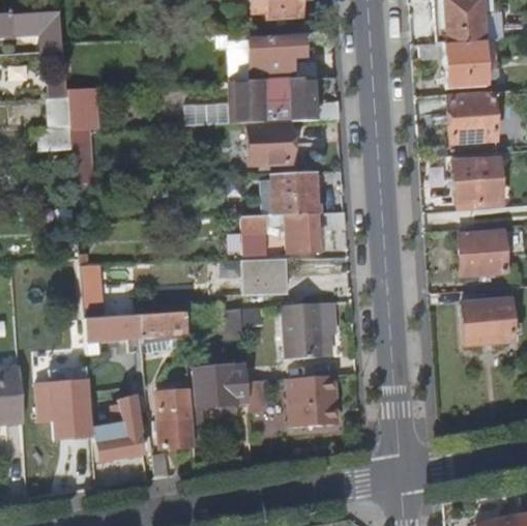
[(277,10),(277,18),(300,16),(299,0),(252,0),(253,12),(267,12),(277,10)]
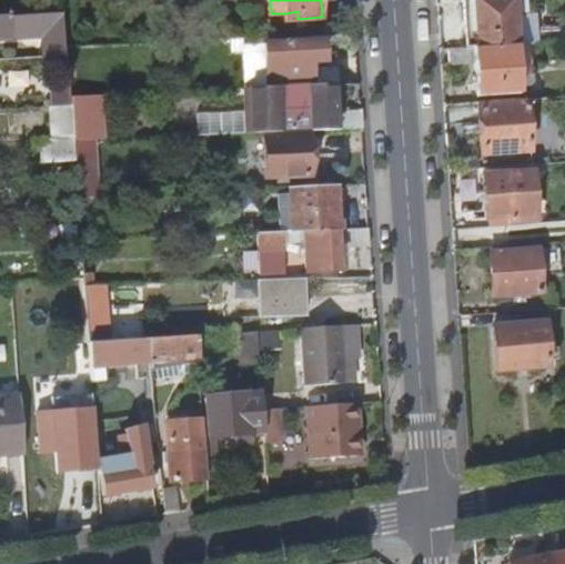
[(517,38),(520,38),(516,0),(475,0),(478,23),(468,23),(470,42),(517,38)]
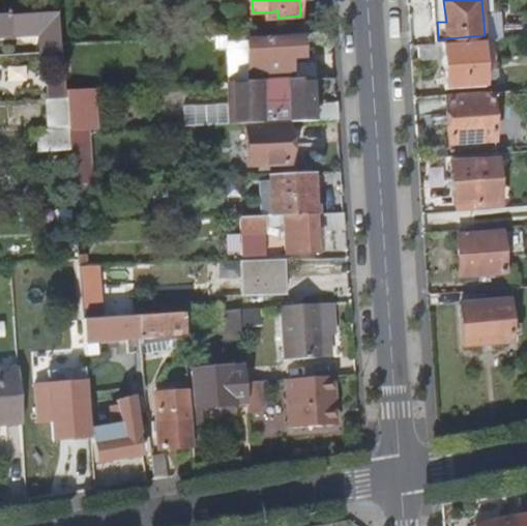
[(40,40),(41,50),(59,49),(56,10),(8,15),(8,12),(0,12),(0,30),(39,27),(40,40)]
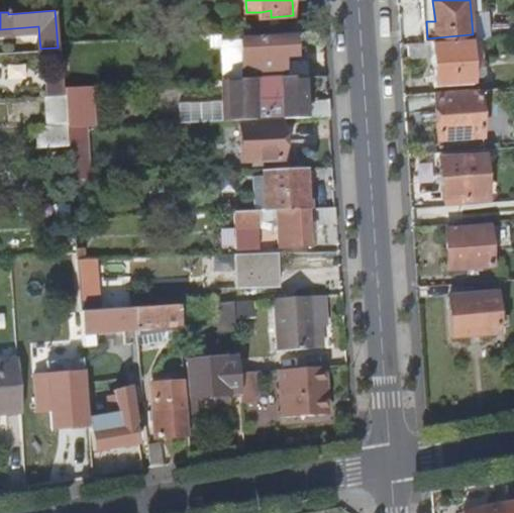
[(271,10),(261,12),(261,19),(271,17),(271,10)]
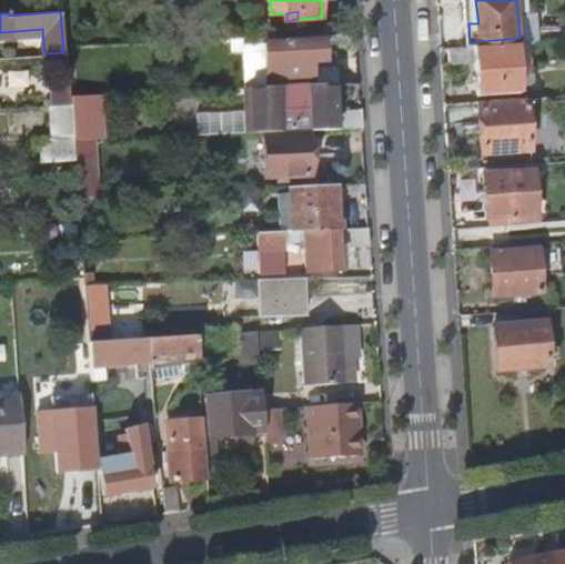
[(522,88),(517,38),(470,42),(452,43),(453,61),(478,59),(481,92),(522,88)]
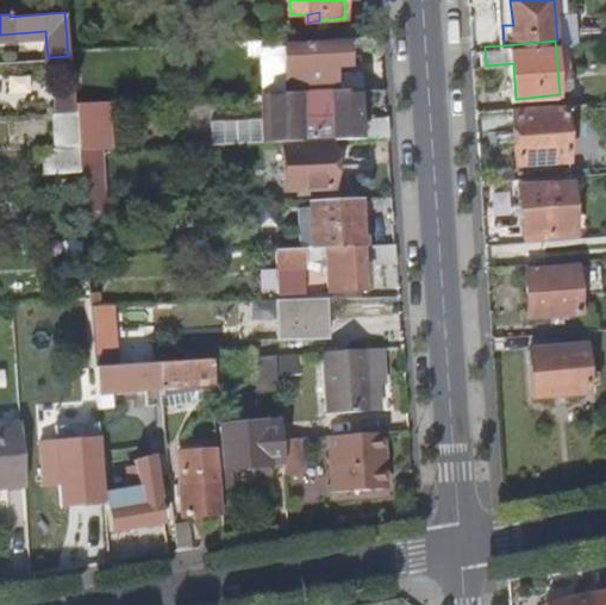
[(293,93),(361,91),(363,91),(363,70),(336,72),(336,67),(351,66),(350,45),(291,48),(293,93)]
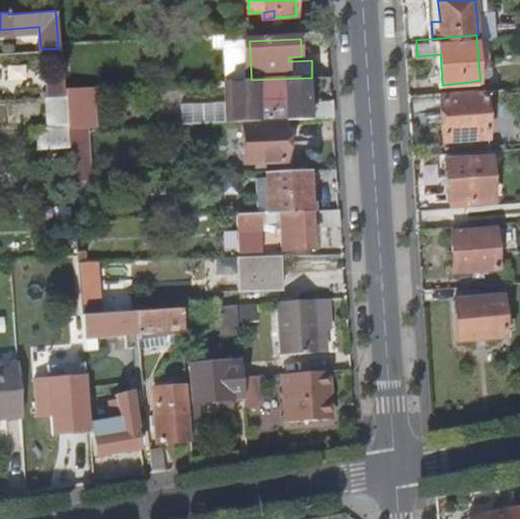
[(41,49),(40,40),(30,41),(31,50),(41,49)]
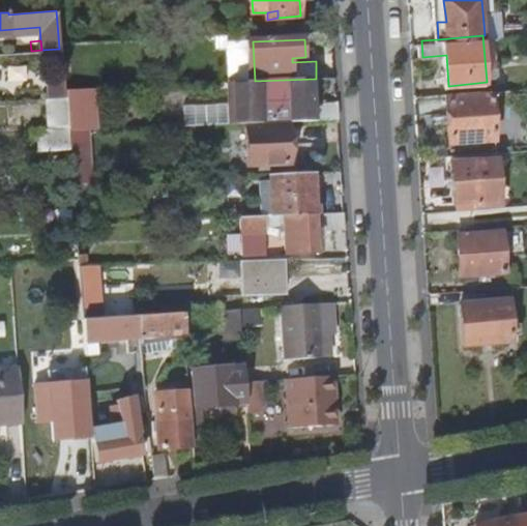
[(8,44),(9,52),(31,51),(30,41),(8,44)]
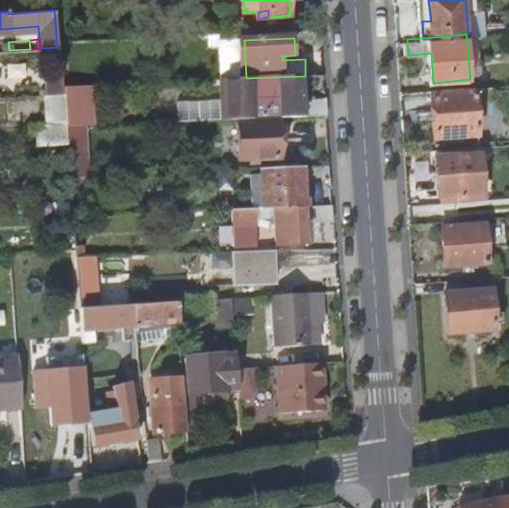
[(227,79),(229,119),(244,118),(244,113),(283,112),(283,116),(328,114),(326,97),(303,98),(303,76),(246,78),(243,78),(227,79)]
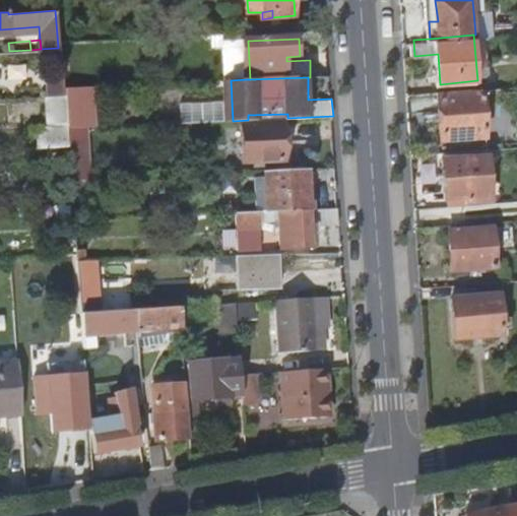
[(88,127),(94,127),(92,86),(66,87),(66,94),(68,124),(68,128),(88,127)]
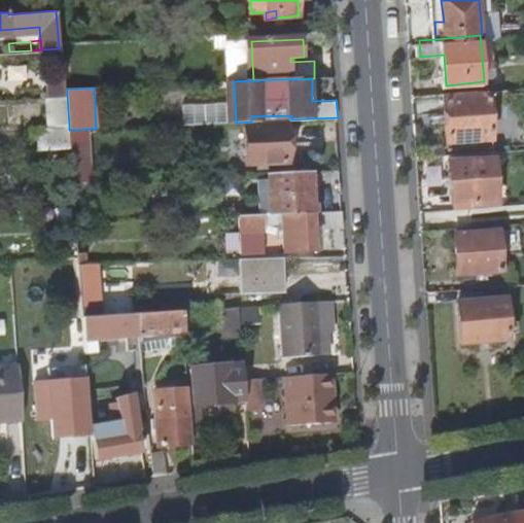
[(494,137),(490,88),(446,91),(449,140),(494,137)]
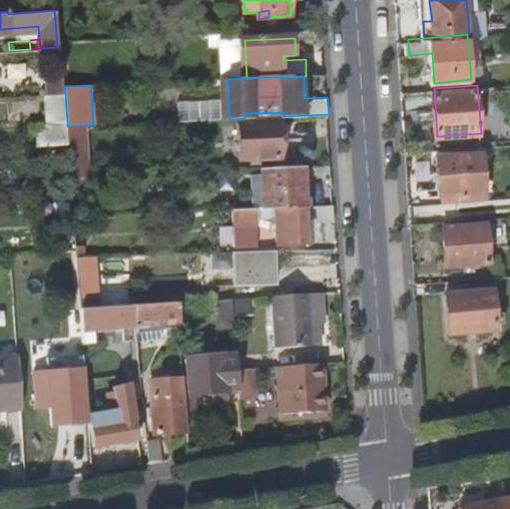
[(53,117),(53,124),(67,122),(65,93),(45,95),(46,117),(53,117)]
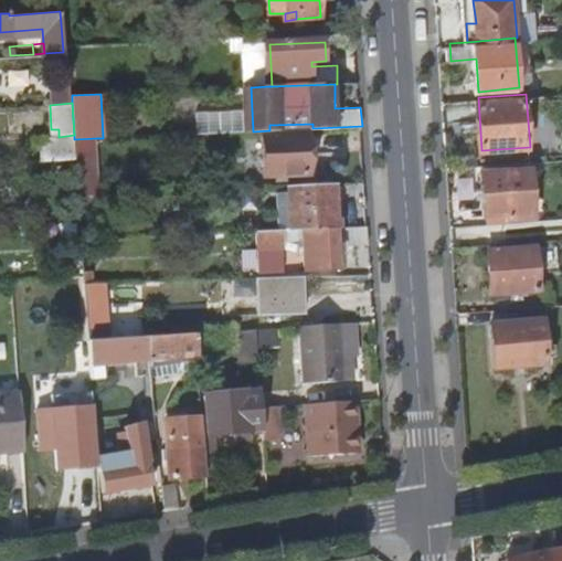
[(246,131),(246,109),(200,112),(201,134),(246,131)]
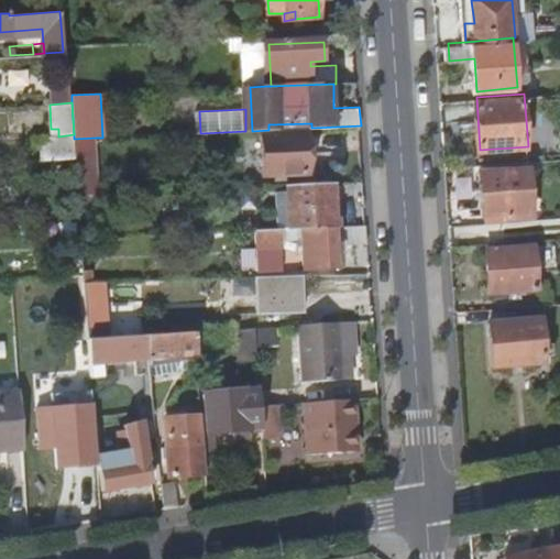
[(308,132),(264,133),(266,175),(309,174),(308,132)]
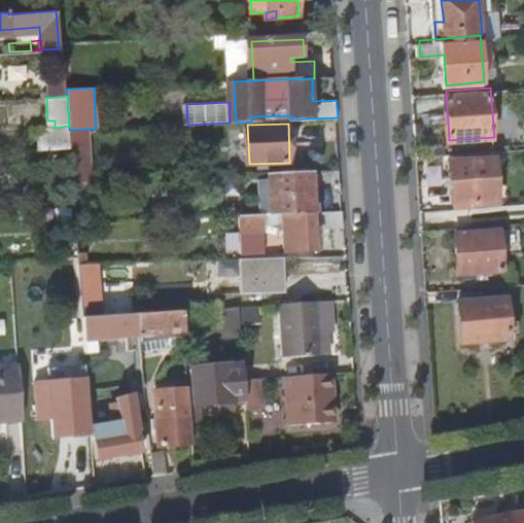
[(71,149),(69,130),(69,126),(55,128),(39,130),(40,150),(71,149)]
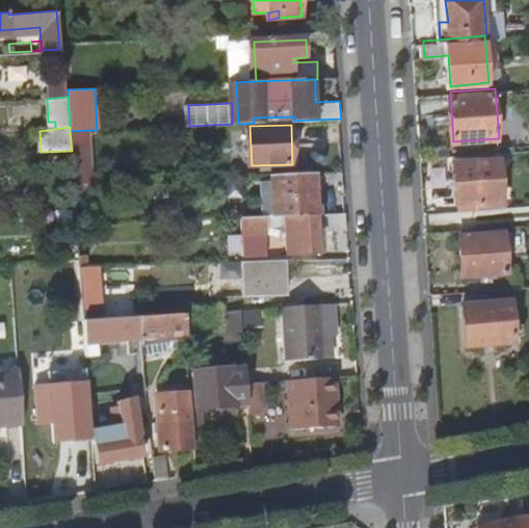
[(90,130),(70,131),(72,151),(74,183),(94,182),(90,130)]
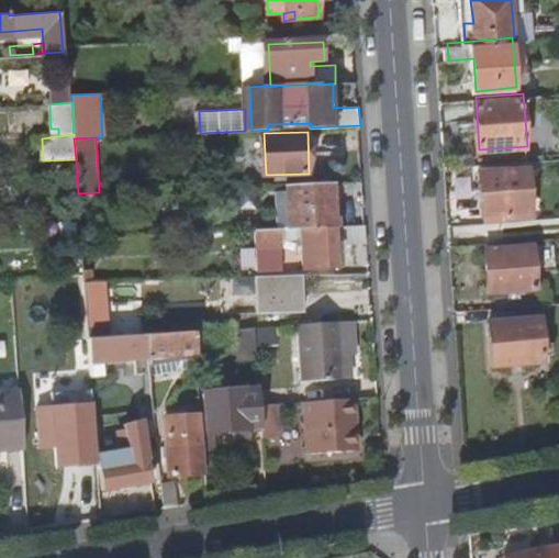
[(558,156),(537,158),(538,170),(558,167),(558,156)]
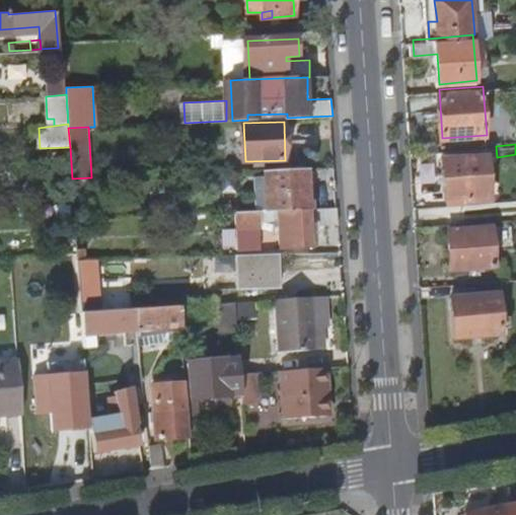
[(470,200),(493,198),(489,151),(444,154),(446,195),(469,193),(470,200)]
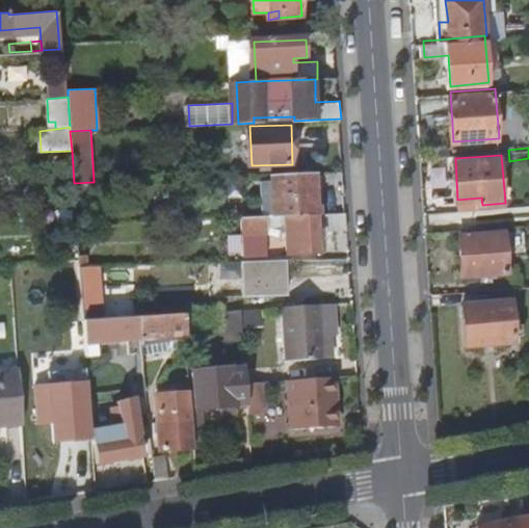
[(317,203),(316,172),(274,174),(274,180),(275,214),(317,212),(317,203)]
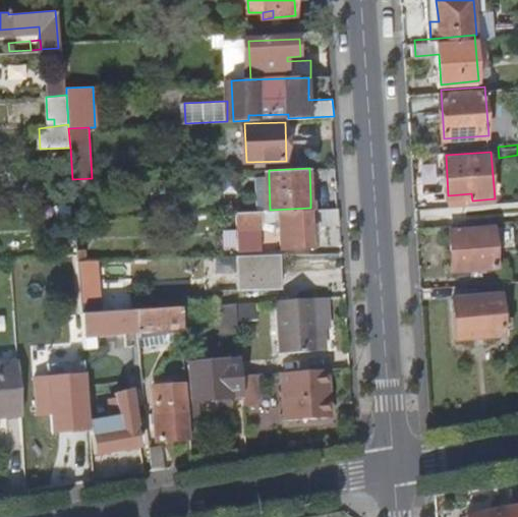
[(270,210),(269,176),(255,176),(257,211),(270,210)]
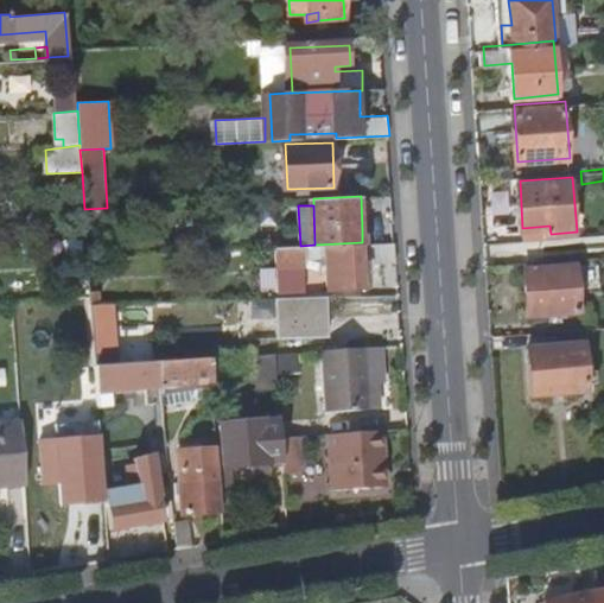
[(368,242),(362,242),(315,245),(300,246),(278,247),(279,265),(304,264),(304,258),(324,256),(324,253),(330,253),(330,287),(364,286),(364,261),(398,259),(396,241),(368,242)]
